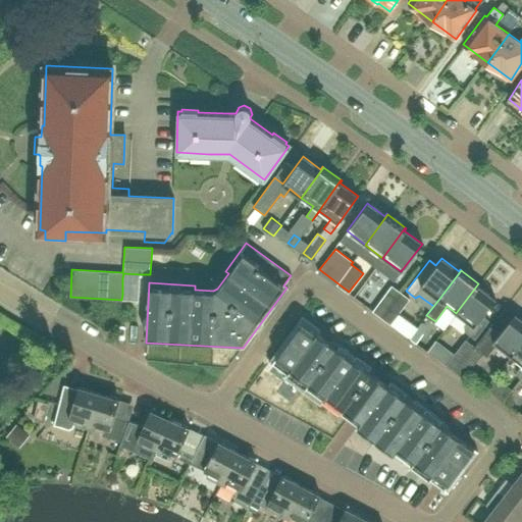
[(478,283),(456,313),(466,321),(461,328),(474,340),(488,320),(482,316),(494,300),(477,286),(479,283),(478,283)]
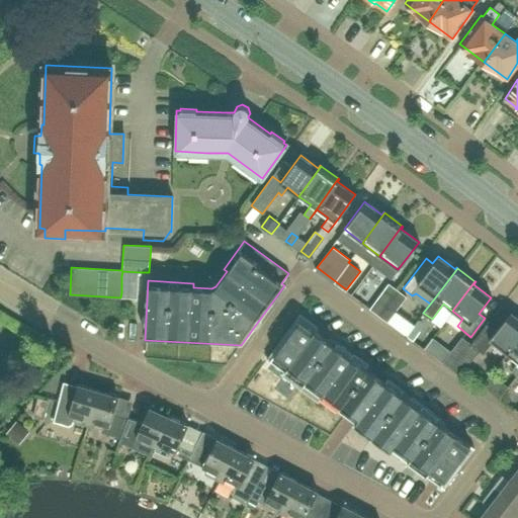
[(378,315),(397,289),(389,283),(370,309),(378,315)]
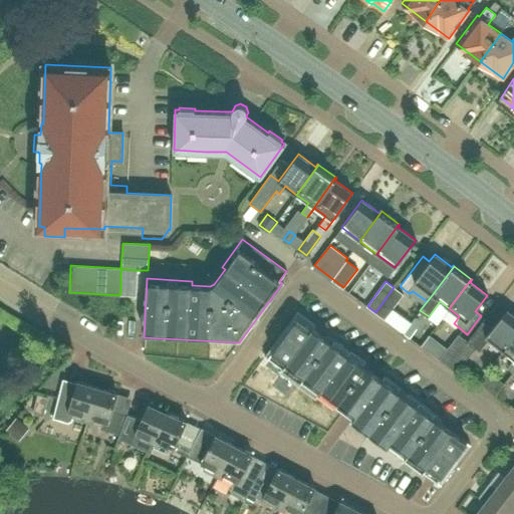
[(403,294),(394,287),(375,312),(384,319),(403,294)]
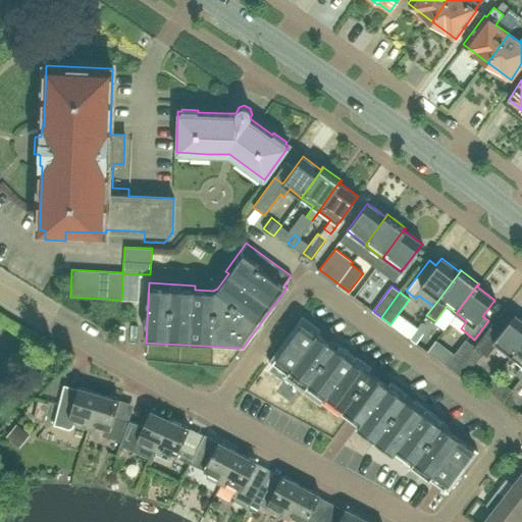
[(511,356),(521,341),(521,320),(514,314),(499,333),(490,327),(475,347),(474,346),(455,370),(464,377),(483,353),(486,355),(496,344),(511,356)]
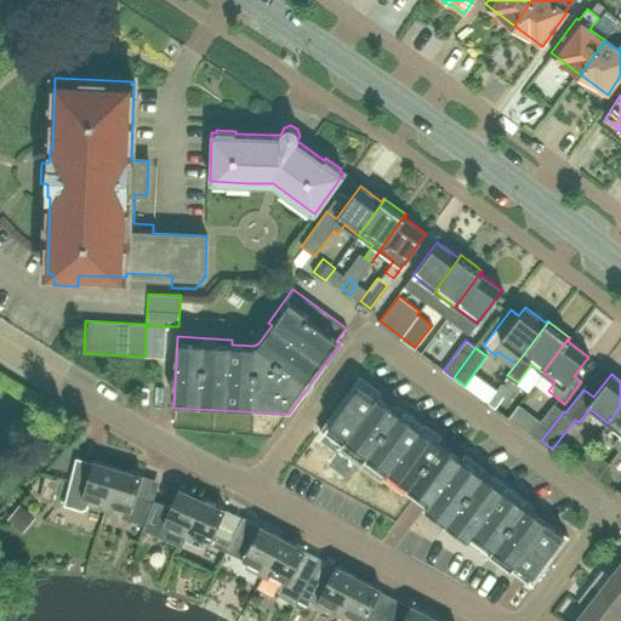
[(442,438),(358,376),(319,429),(340,445),(337,449),(381,482),(385,477),(414,500),(421,499),(451,456),(450,450),(438,442),(442,438)]
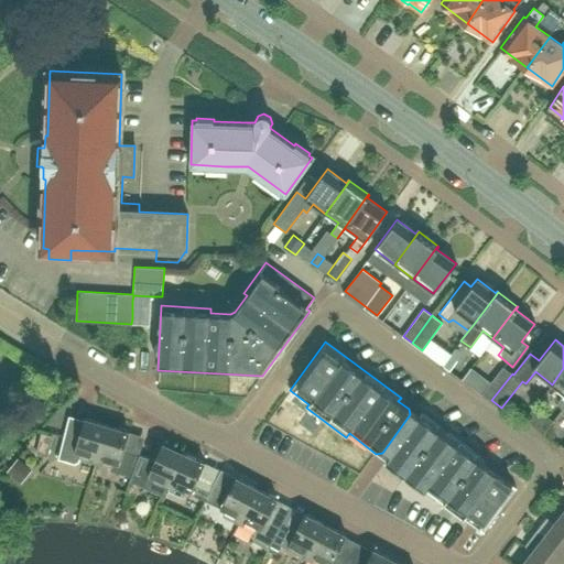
[(462,379),(475,360),(457,348),(444,366),(462,379)]
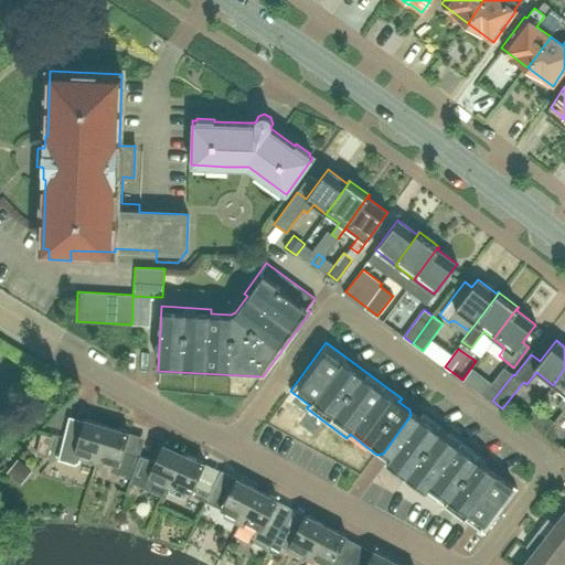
[(476,361),(462,380),(476,388),(483,377),(471,369),(477,362),(476,361)]
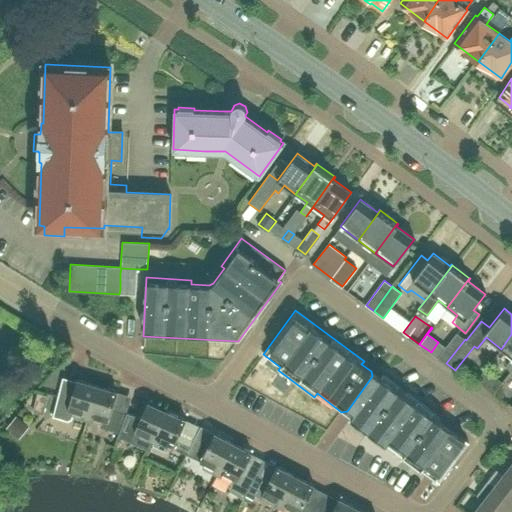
[(438,357),(446,363),(465,339),(457,333),(438,357)]
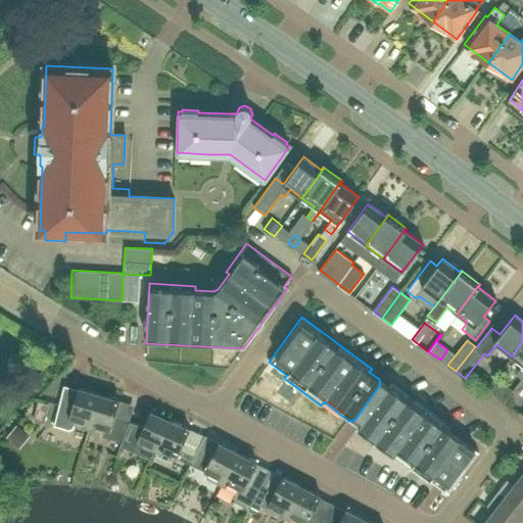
[(522,341),(512,357),(522,365),(518,370),(518,376),(522,379),(522,376),(522,341)]
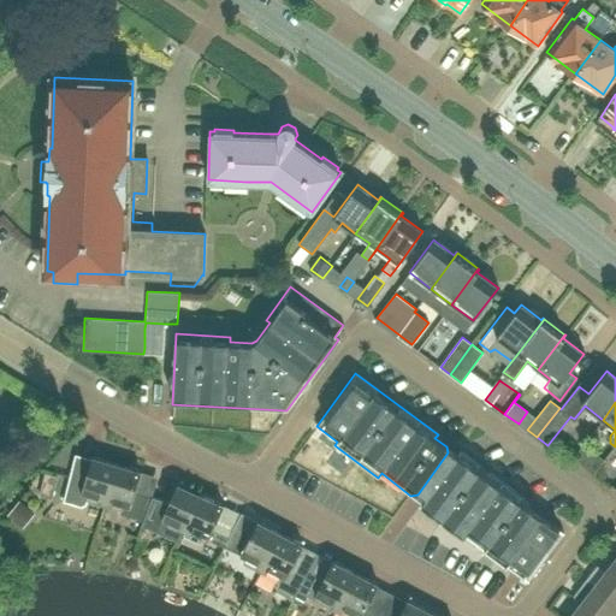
[(521,496),(460,450),(419,507),(483,555),(485,550),(527,581),(563,533),(519,499),(521,496)]
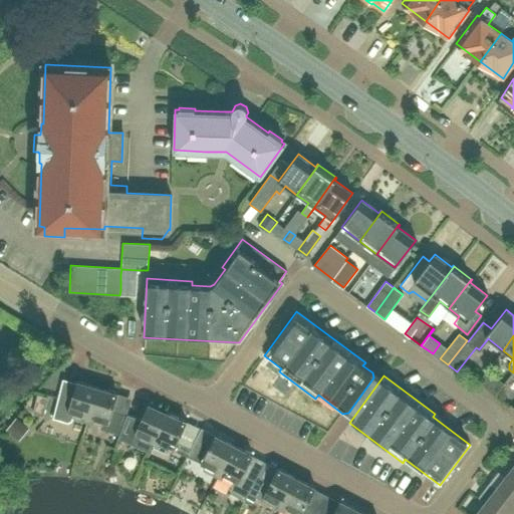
[(86,422),(97,388),(76,381),(76,382),(62,379),(51,418),(70,423),(72,417),(86,422)]
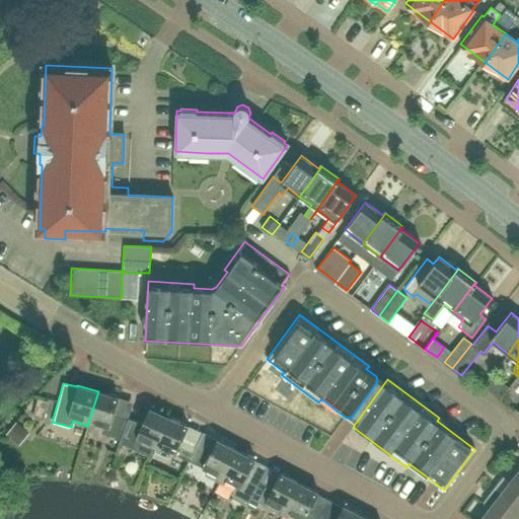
[(119,397),(98,391),(87,426),(102,430),(100,433),(120,440),(123,432),(126,424),(128,418),(114,414),(119,397)]
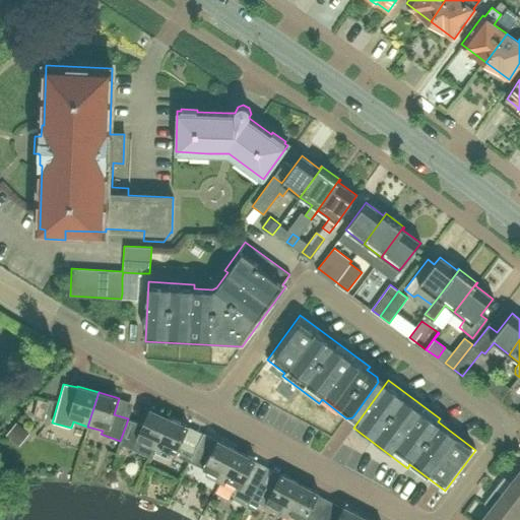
[(126,425),(123,433),(136,438),(133,444),(136,451),(150,458),(153,451),(169,417),(149,408),(140,429),(126,425)]
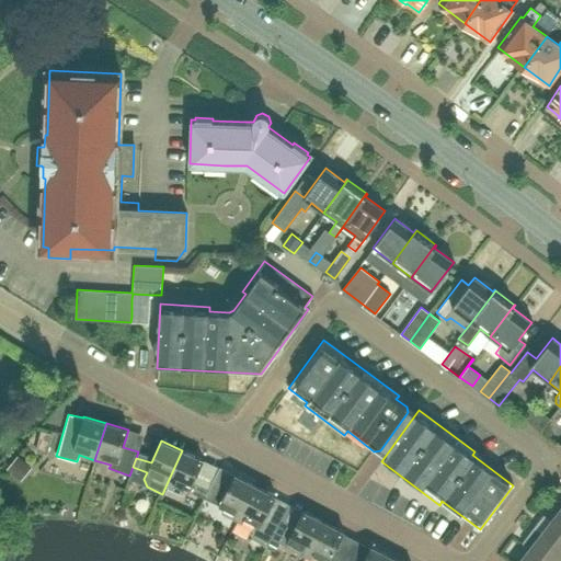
[(183,489),(204,497),(208,489),(193,482),(204,460),(182,450),(165,487),(162,494),(163,494),(167,487),(181,493),(183,489)]
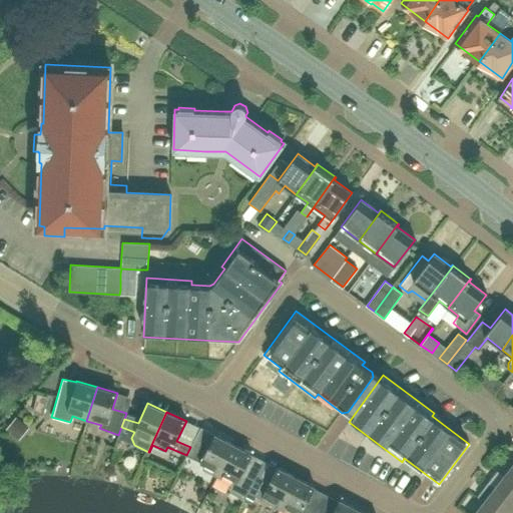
[(30,427),(17,416),(7,429),(20,440),(30,427)]
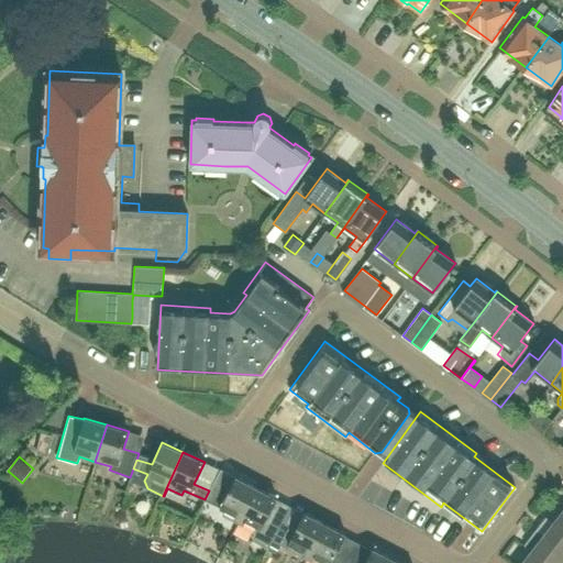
[(209,490),(205,499),(219,507),(224,509),(222,514),(238,521),(256,487),(235,476),(224,498),(209,490)]
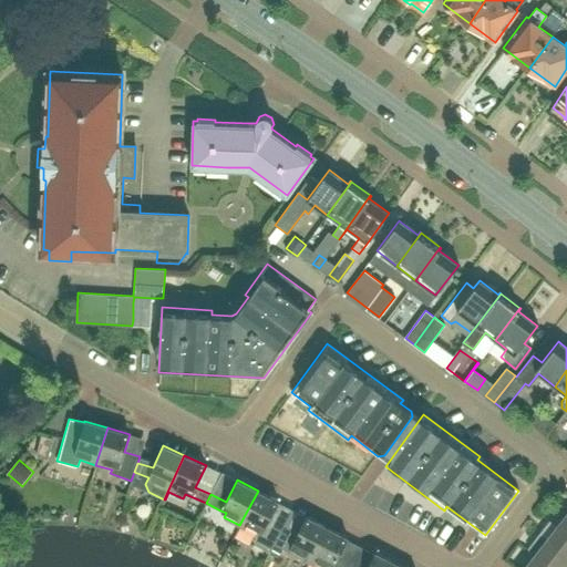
[(278,501),(258,491),(239,525),(254,533),(255,544),(269,552),(280,531),(280,529),(291,509),(278,502),(278,501)]
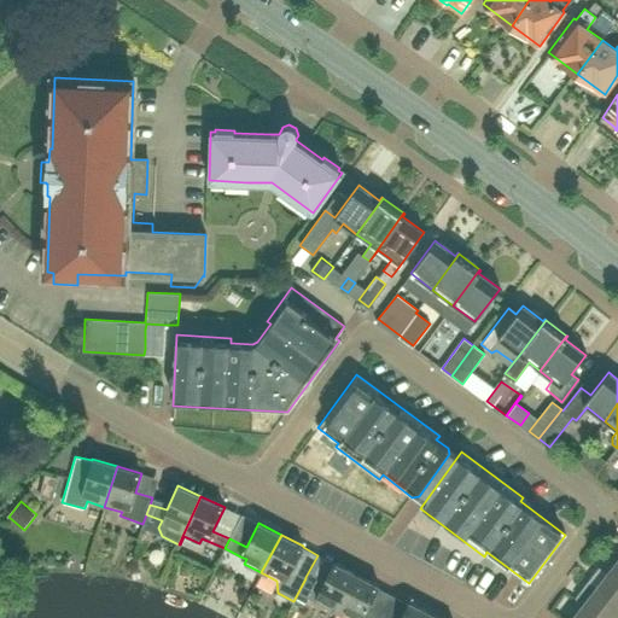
[(617,617),(617,559),(596,587),(588,581),(582,589),(590,595),(572,617),(617,617)]
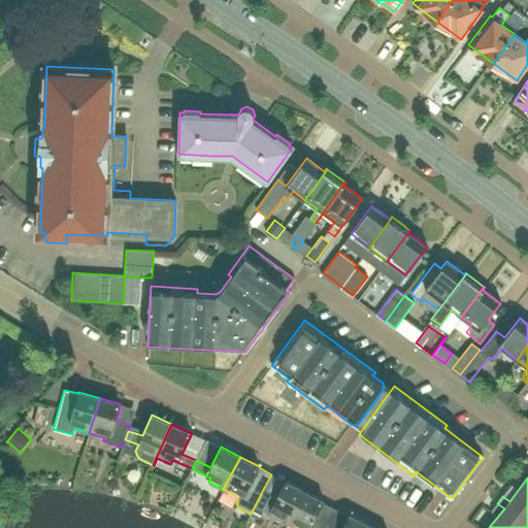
[(272,516),(287,523),(304,491),(285,481),(274,500),(261,494),(251,514),(252,514),(258,502),(274,512),(272,516)]
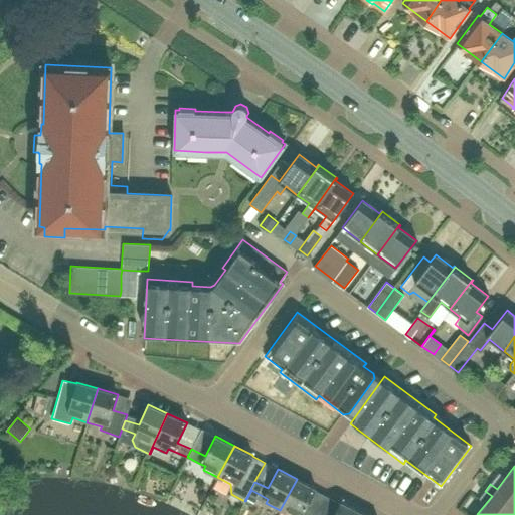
[(316,489),(297,479),(280,510),(289,514),(294,514),(296,513),(298,514),(317,514),(318,514),(305,508),(316,489)]
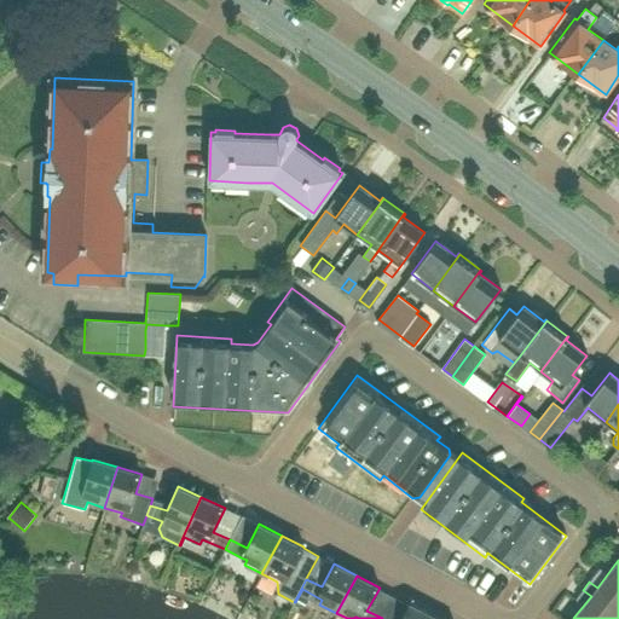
[(382,618),(381,618),(429,618),(432,614),(409,603),(400,618),(382,618)]
